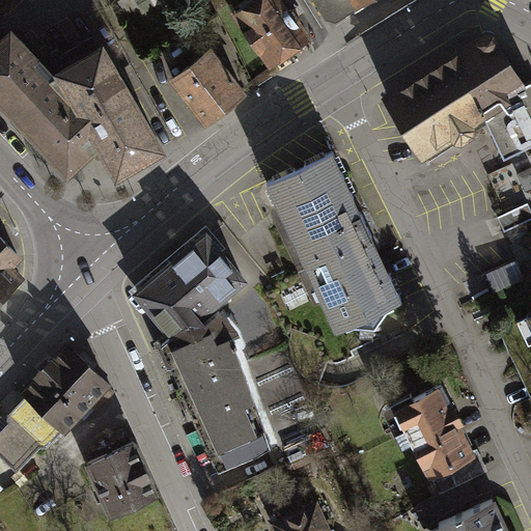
[(281,0),(257,0),(238,15),(271,61),(276,64),(284,59),(285,51),(306,36),(297,23),(300,16),(295,9),(288,9),(281,0)]
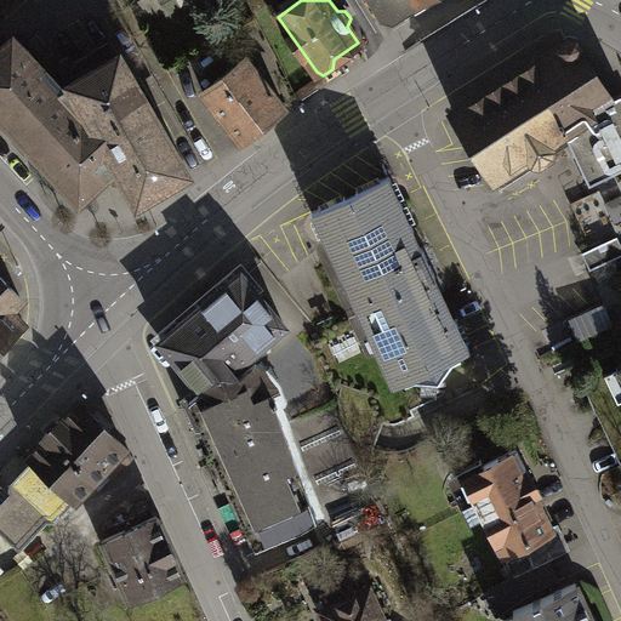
[(371,0),(381,16),(393,20),(423,0),(371,0)]
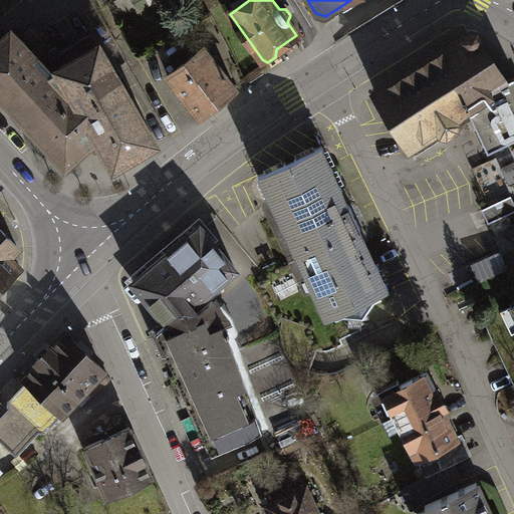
[(465,36),(375,92),(414,155),(458,127),(460,120),(471,113),(488,151),(513,138),(513,75),(505,80),(481,41),(480,35),(477,31),(472,29),(468,31),(465,36)]
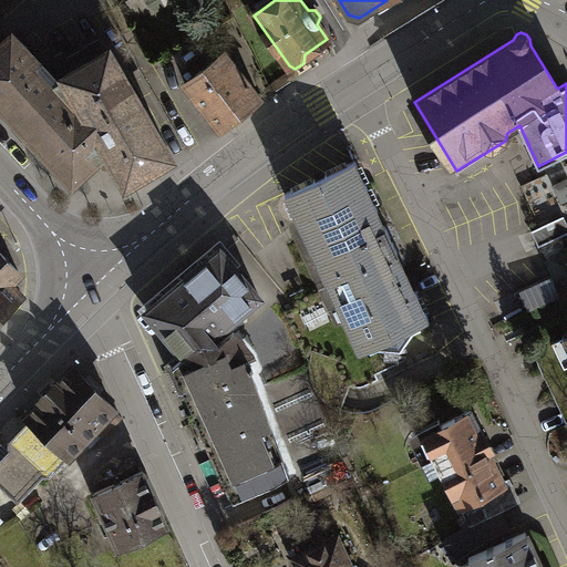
[(38,62),(11,33),(0,43),(0,102),(79,186),(104,162),(58,82),(38,62)]
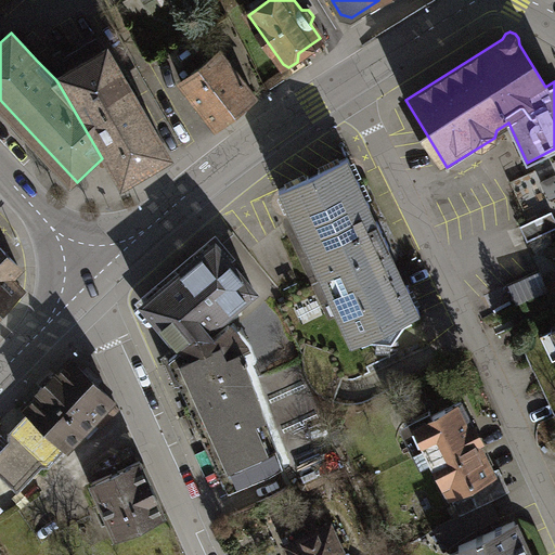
[(106,51),(56,80),(102,158),(119,188),(170,158),(106,51)]
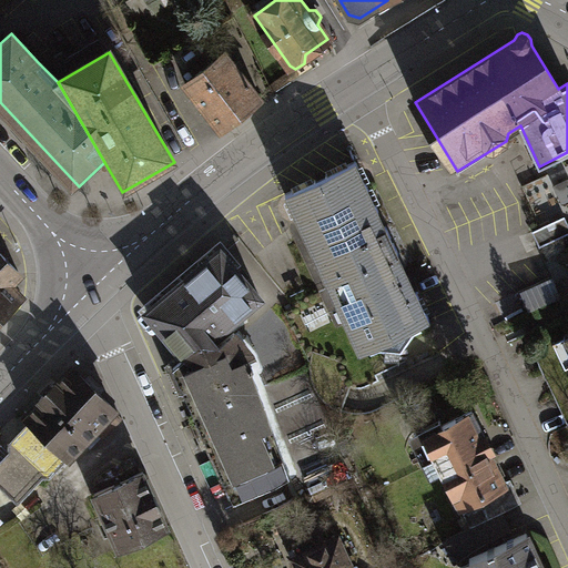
[(223,54),(186,84),(223,128),(259,99),(223,54)]
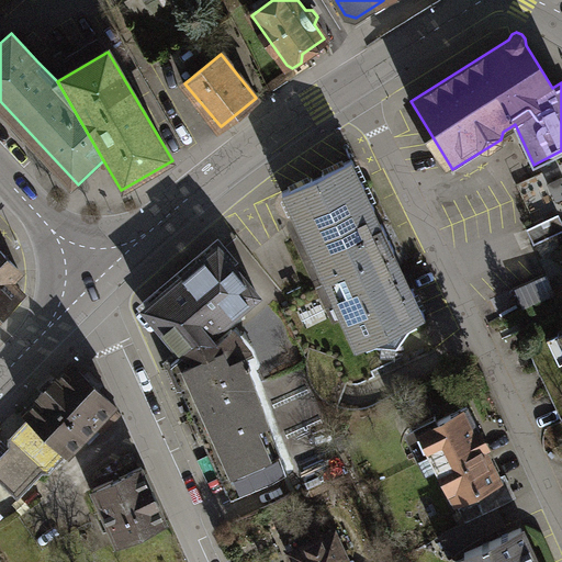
[(349,160),(282,192),(357,347),(366,344),(368,348),(378,343),(397,345),(409,328),(417,324),(415,319),(424,315),(349,160)]
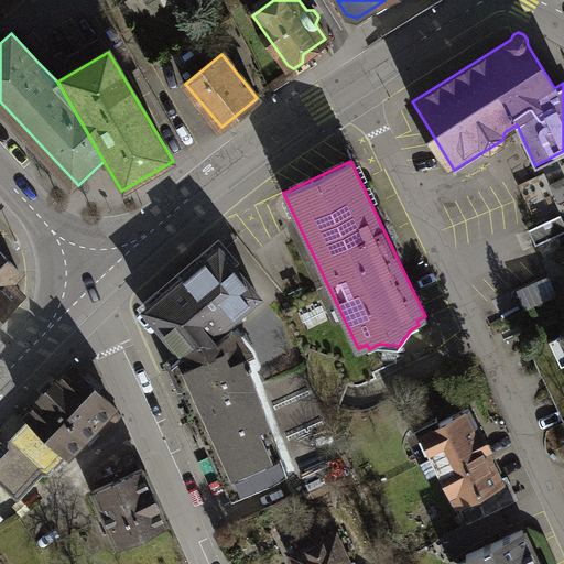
[(563,177),(550,185),(559,203),(563,199),(563,177)]
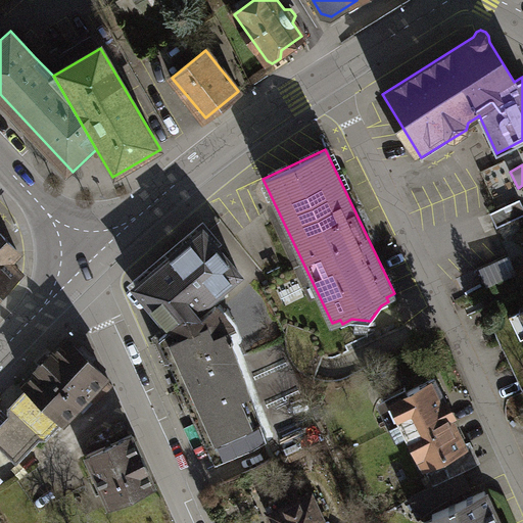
[(522,206),(520,200),(490,214),(496,228),(522,215),(522,206)]
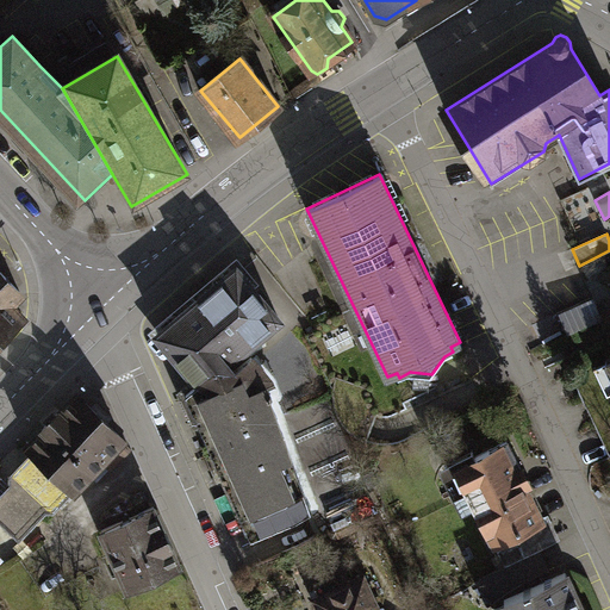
[(236,267),(159,332),(200,383),(244,346),(279,318),(236,267)]
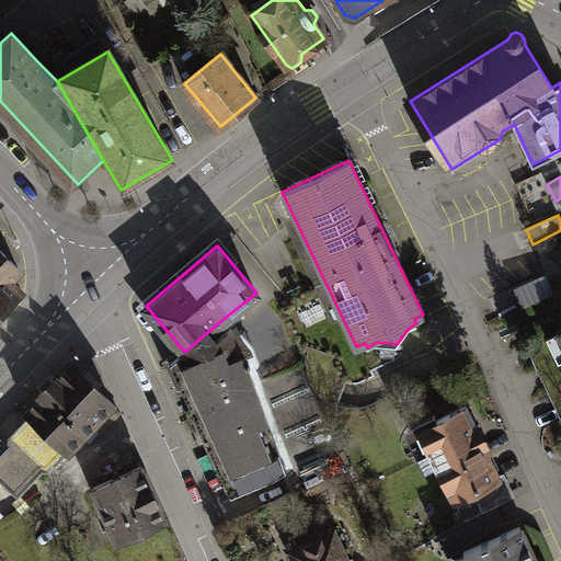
[(0,308),(21,288),(8,276),(18,266),(0,249),(0,308)]
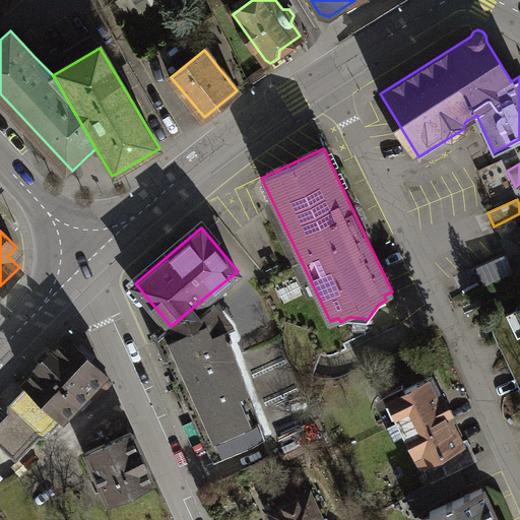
[(171,326),(159,335),(213,457),(266,433),(229,334),(235,332),(231,323),(208,295),(171,326)]
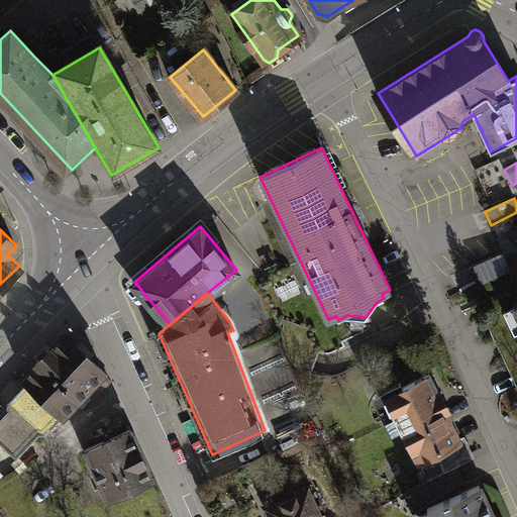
[(106,372),(66,334),(25,378),(29,382),(9,402),(9,413),(0,422),(0,439),(17,455),(38,434),(46,433),(86,390),(94,397),(110,380),(104,374),(106,372)]
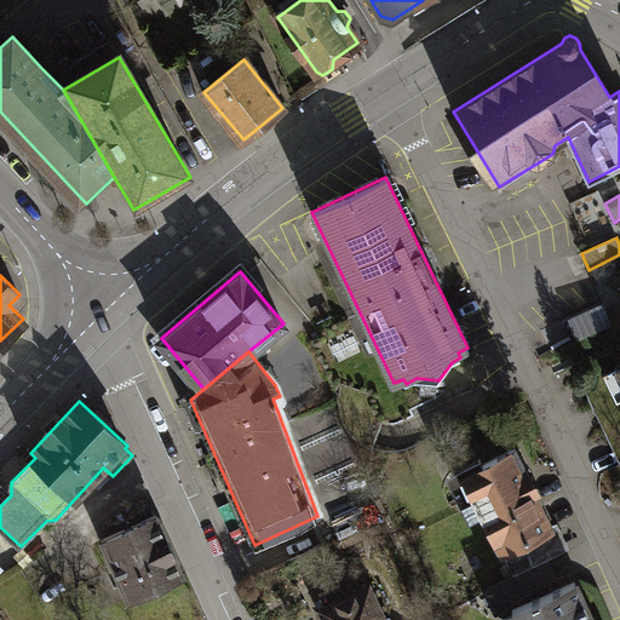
[(537,492),(516,448),(454,477),(465,501),(476,497),(503,551),(550,528),(533,493),(537,492)]
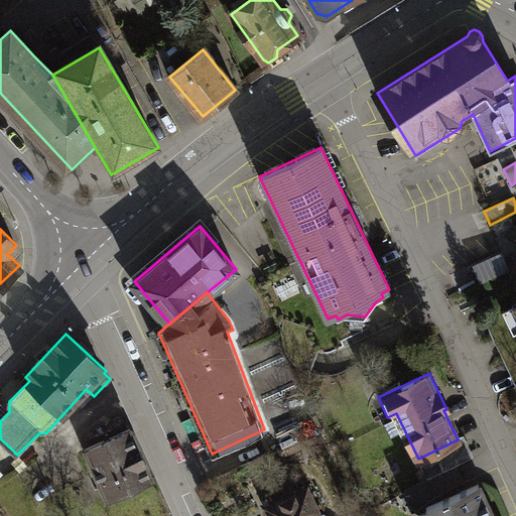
[(130,428),(85,448),(108,499),(153,478),(130,428)]
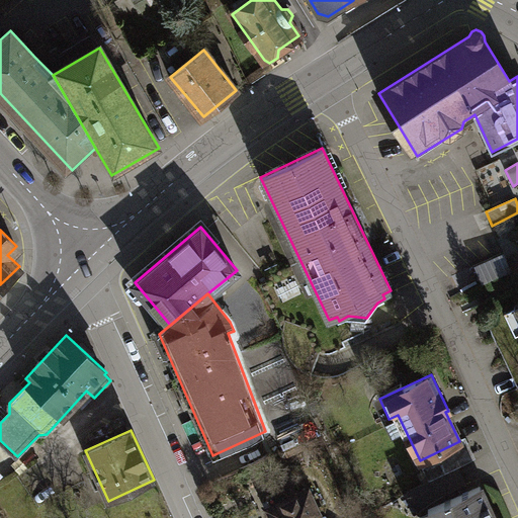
[(425,470),(430,481),(471,460),(465,447),(441,458),(442,461),(425,470)]
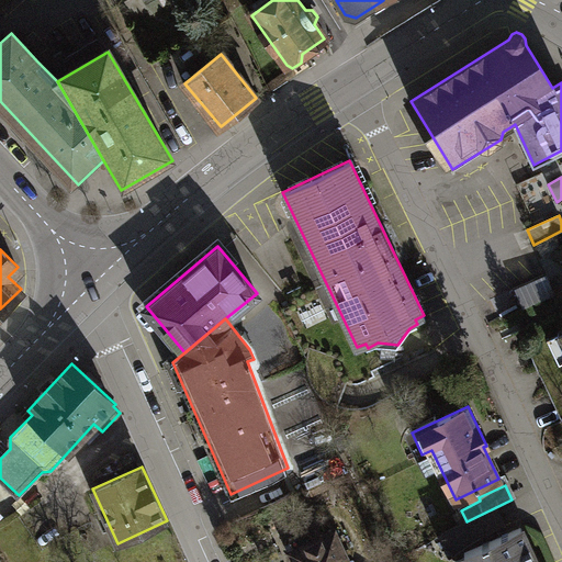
[(537,561),(520,526),(464,551),(470,561),(537,561)]
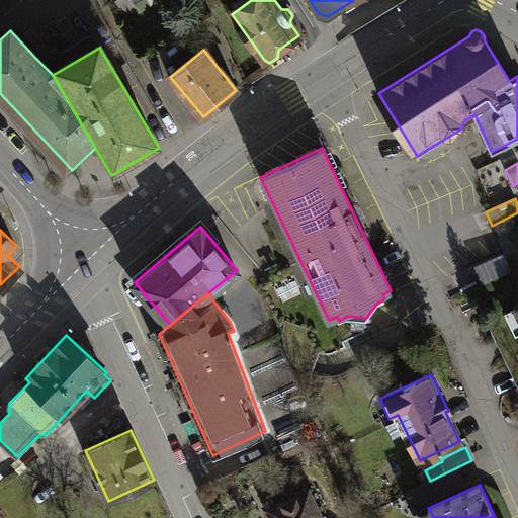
[(284,489),(267,497),(272,507),(269,508),(273,517),(321,517),(309,491),(289,500),(284,489)]
